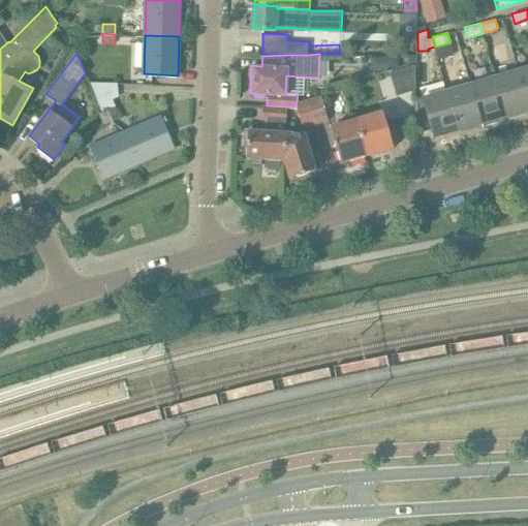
[(390,55),(390,66),(399,66),(399,55),(390,55)]
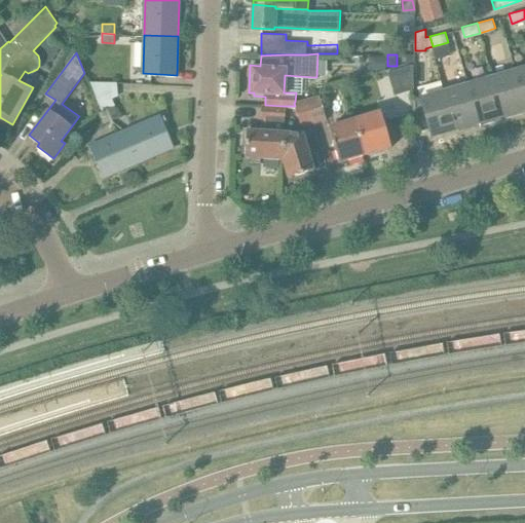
[(411,89),(411,64),(388,70),(395,94),(411,89)]
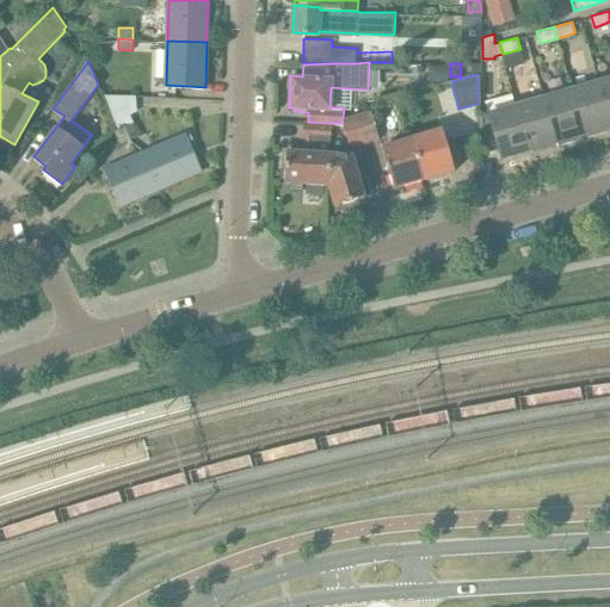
[(609,78),(599,81),(609,116),(609,78)]
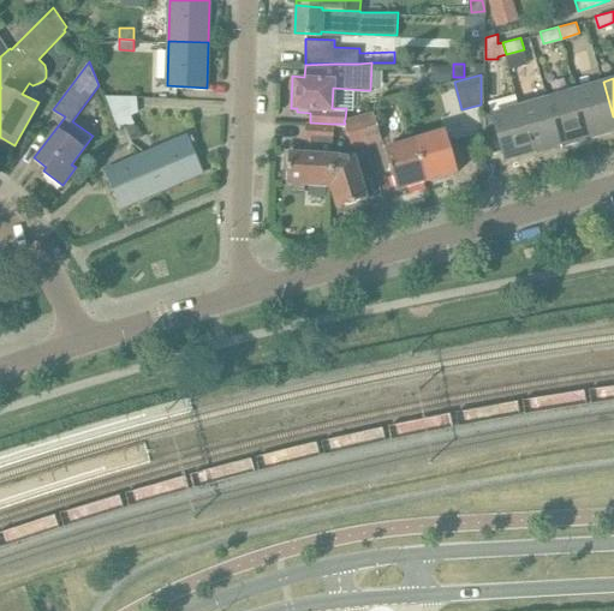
[(613,117),(603,82),(576,90),(589,133),(592,132),(594,136),(612,131),(610,126),(613,125),(613,117)]
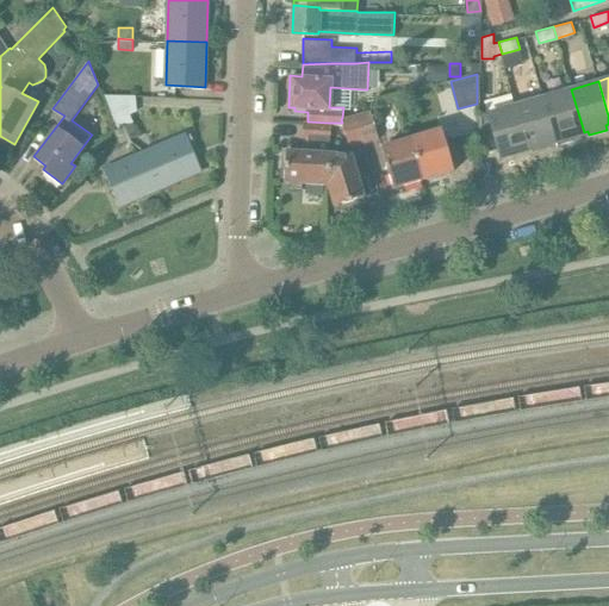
[(584,132),(571,89),(544,97),(557,139),(563,138),(564,142),(580,137),(579,132),(584,132)]
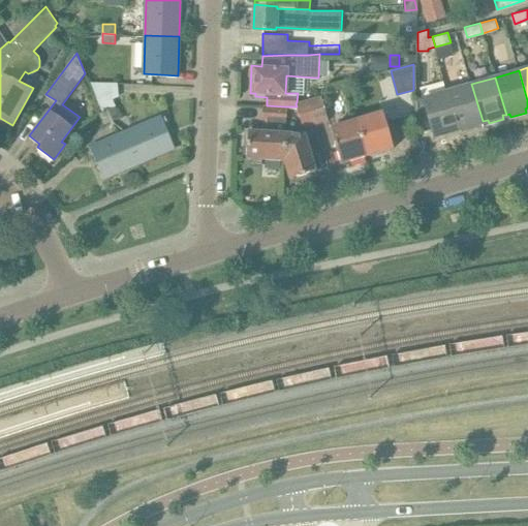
[(483,121),(471,84),(447,91),(458,128),(462,127),(463,130),(477,126),(476,123),(483,121)]
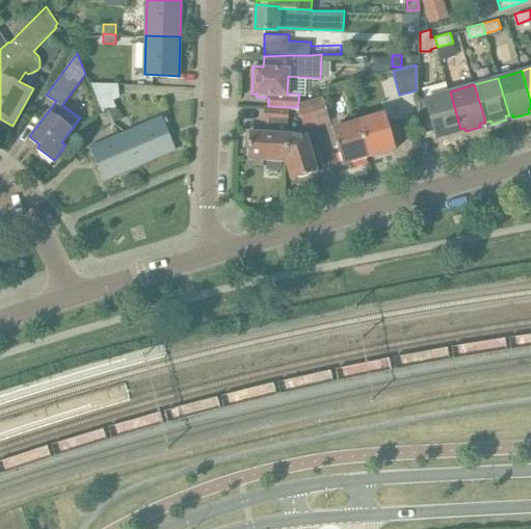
[(436,136),(460,129),(450,91),(425,99),(429,111),(420,114),(419,129),(433,125),(436,136)]
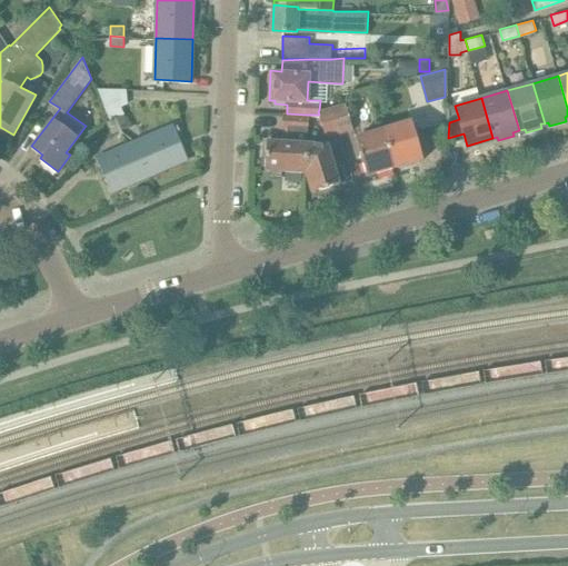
[(345,102),(331,107),(339,130),(352,126),(345,102)]
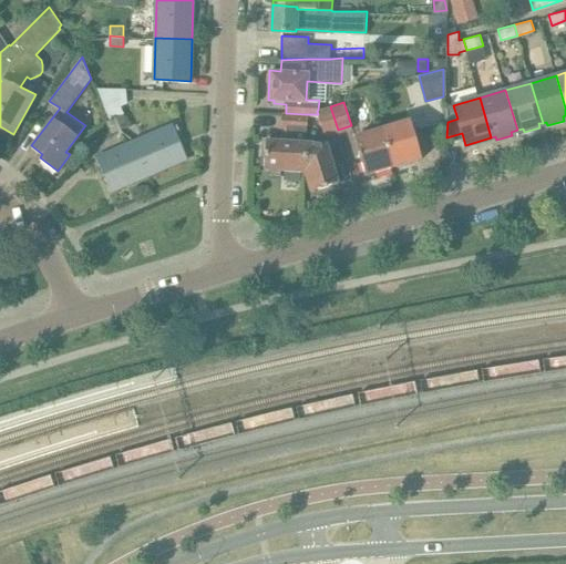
[(338,130),(330,106),(318,110),(317,111),(318,114),(325,134),(338,130)]
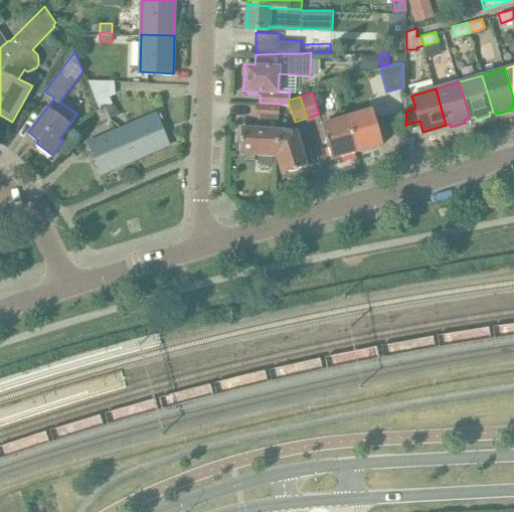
[(119,113),(114,102),(97,109),(98,111),(106,107),(110,117),(119,113)]
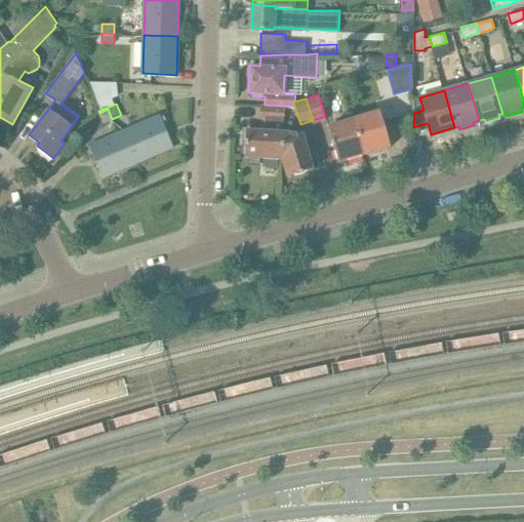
[(282,106),(265,105),(262,104),(260,118),(260,129),(246,128),(245,156),(283,158),(281,119),(282,106)]
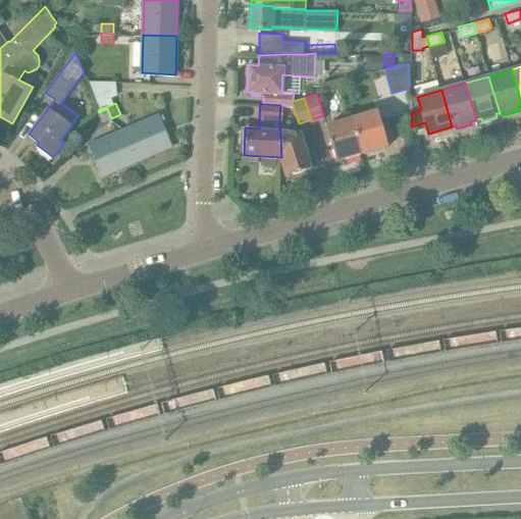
[(282,105),(280,105),(279,118),(281,157),(287,174),(312,167),(301,131),(281,130),(282,105)]
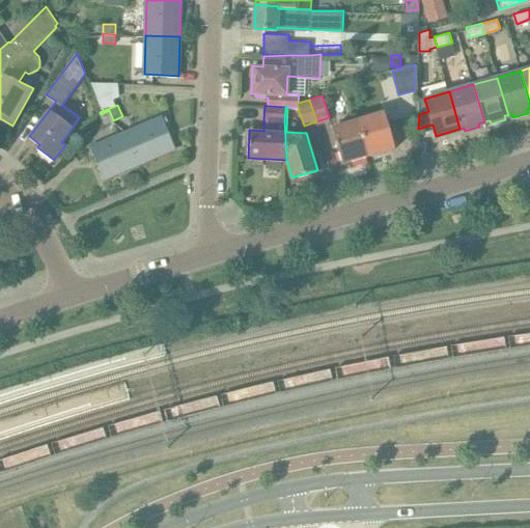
[(369,155),(372,154),(373,156),(385,151),(384,150),(395,147),(385,111),(358,119),(363,137),(369,155)]
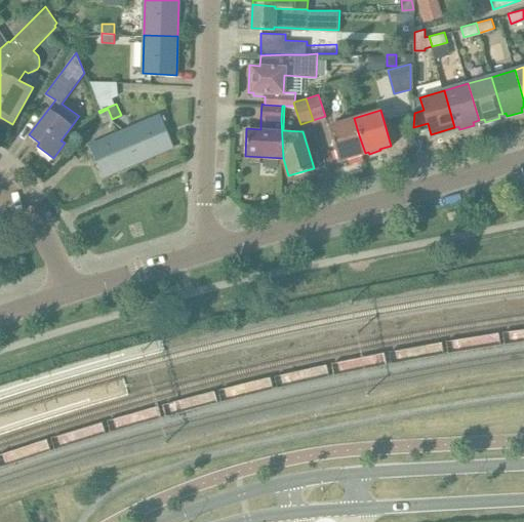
[(161,114),(125,129),(138,160),(173,145),(161,114)]
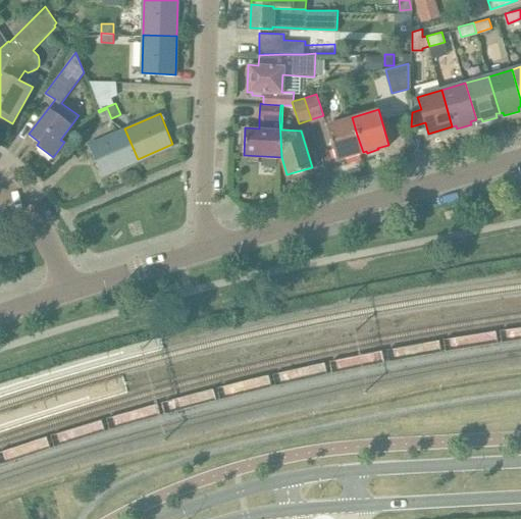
[(363,152),(357,135),(352,117),(326,124),(336,160),(348,157),(348,158),(359,155),(359,153),(363,152)]
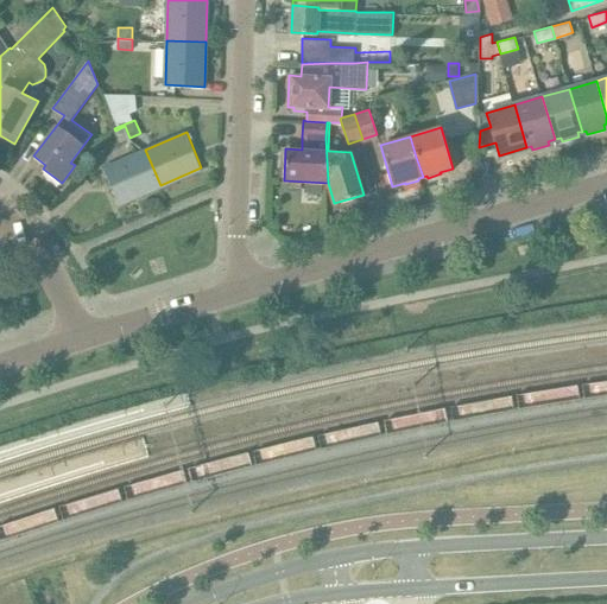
[(160,185),(145,150),(103,167),(119,203),(160,185)]
